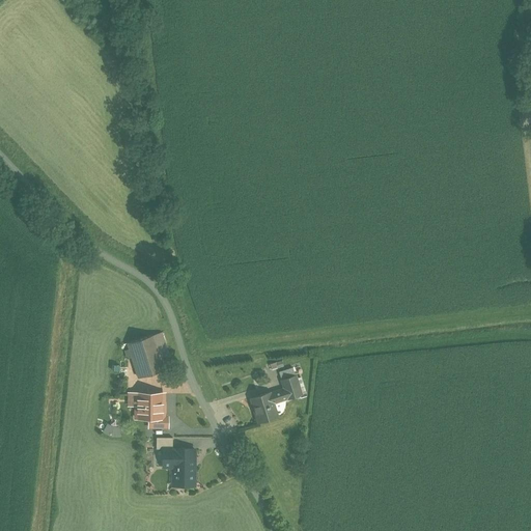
[(155,335),(128,343),(139,378),(165,369),(155,335)]
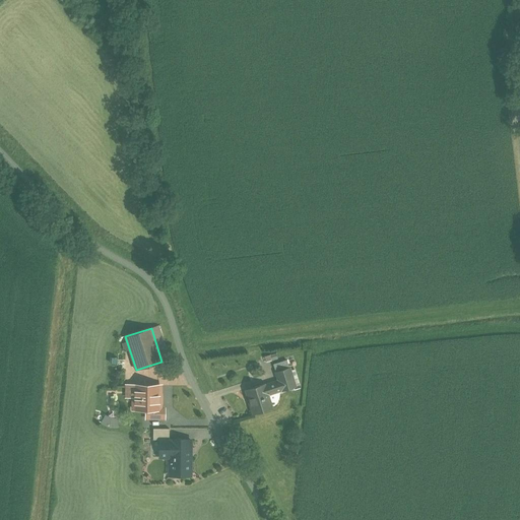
[(129,354),(110,354),(110,364),(123,364),(129,364),(129,354)]
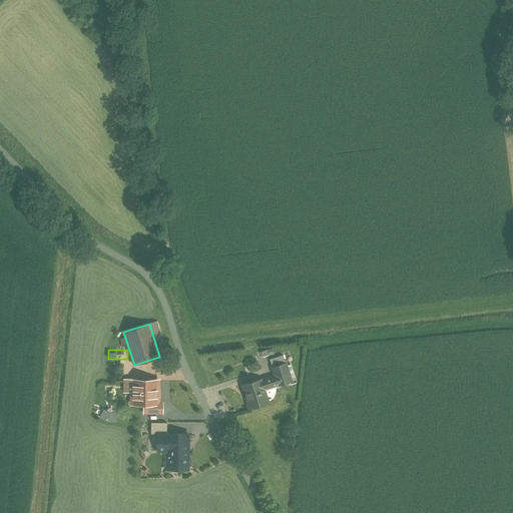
[(285,363),(272,367),(274,375),(277,384),(278,386),(291,381),(285,363)]
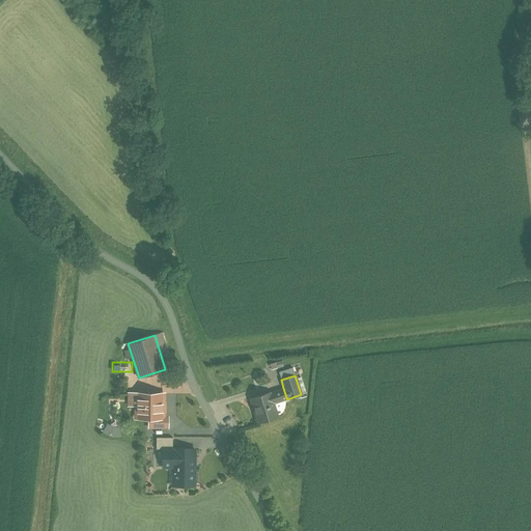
[(283,388),(269,393),(271,402),(286,397),(283,388)]
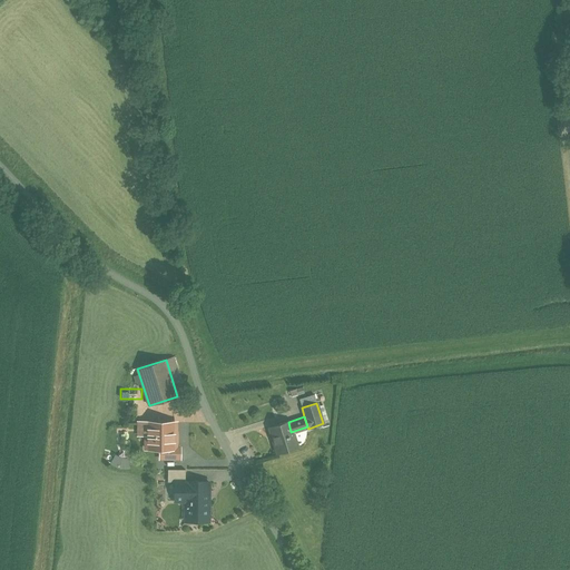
[(268,428),(269,428),(274,442),(273,442),(276,453),(296,446),(291,432),(288,422),(287,421),(268,428)]
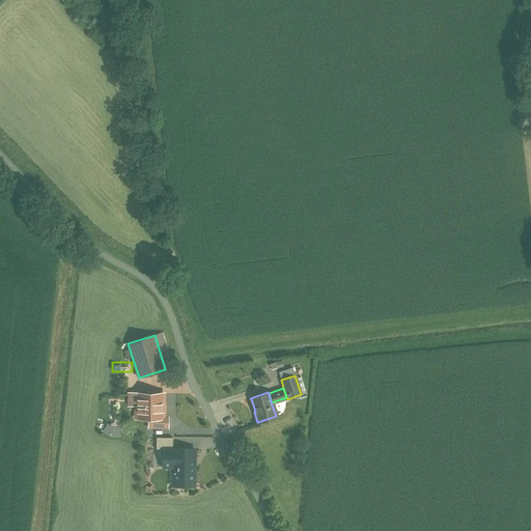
[(164,394),(136,394),(136,407),(136,418),(149,418),(164,418),(164,417),(164,394)]
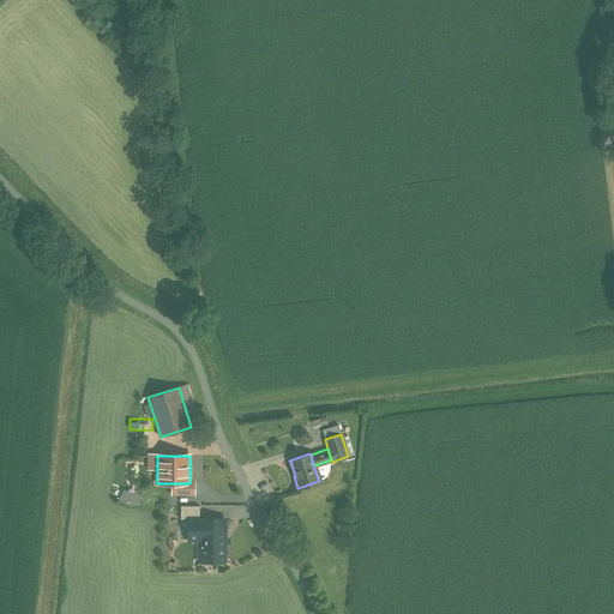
[(190,483),(173,483),(173,494),(194,494),(194,482),(190,482),(190,483)]
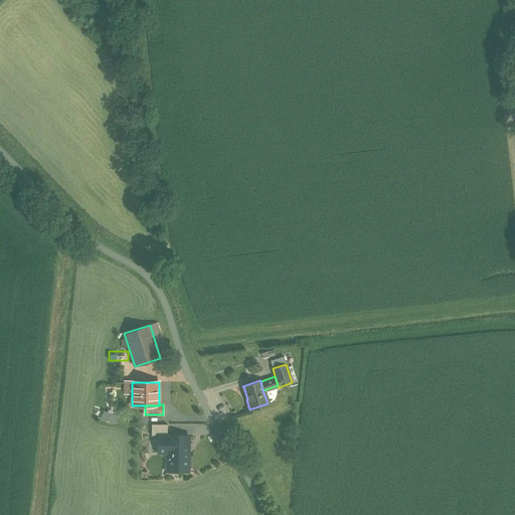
[(168,424),(152,424),(152,436),(158,436),(167,436),(168,435),(168,424)]
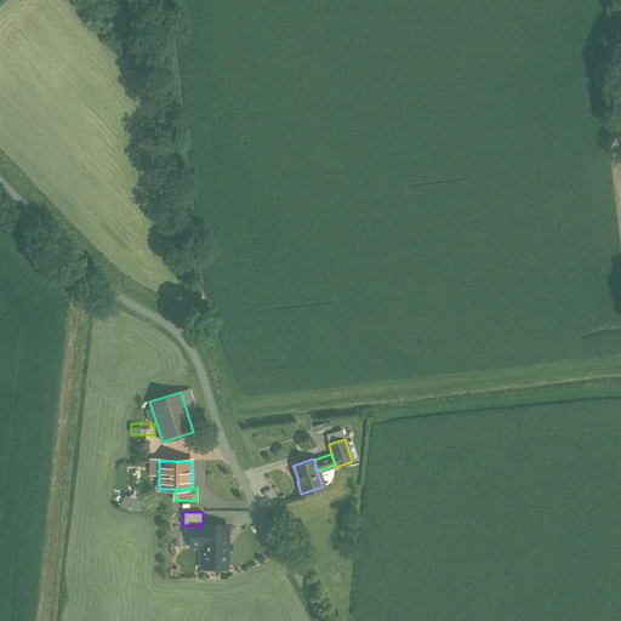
[(227,524),(203,524),(201,525),(191,525),(191,546),(208,546),(206,567),(203,567),(203,568),(227,568),(227,545),(226,545),(226,536),(227,536),(227,524)]
